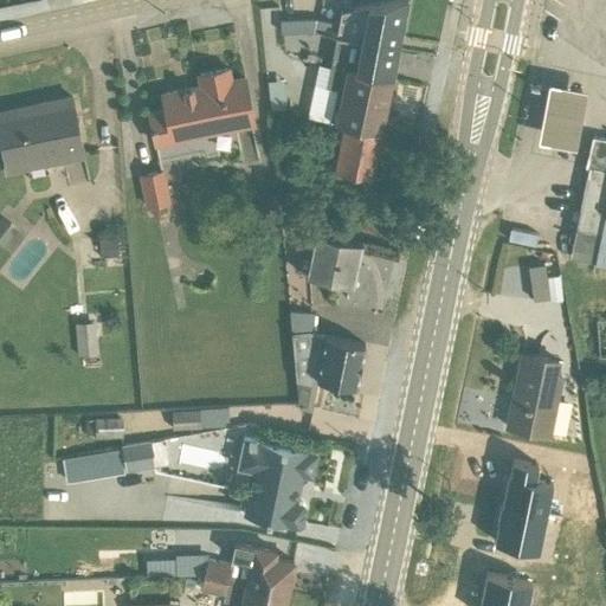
[(335,36),(397,47),(406,0),(398,0),(340,12),(339,23),(314,19),(278,20),(279,33),(313,32),(335,36)]
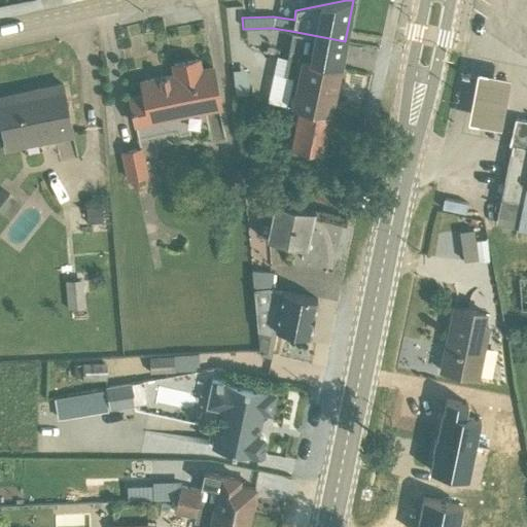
[(291,31),(287,57),(340,67),(345,41),(291,31)]
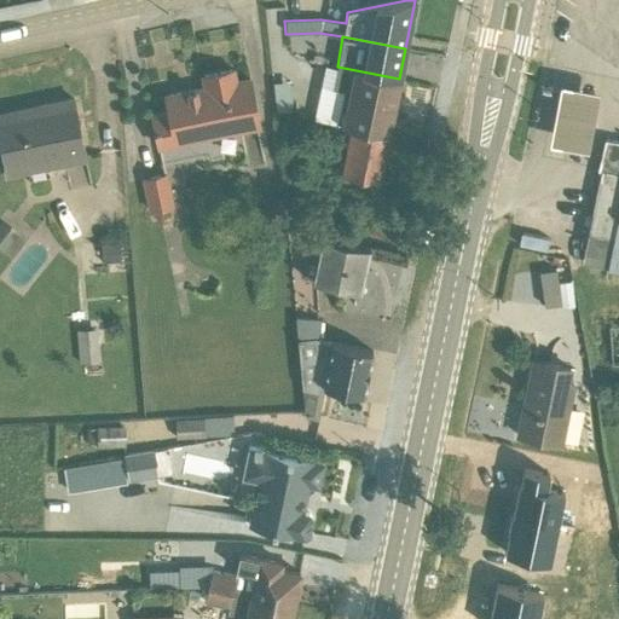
[(335,123),(388,134),(399,79),(337,67),(331,88),(342,91),(335,123)]
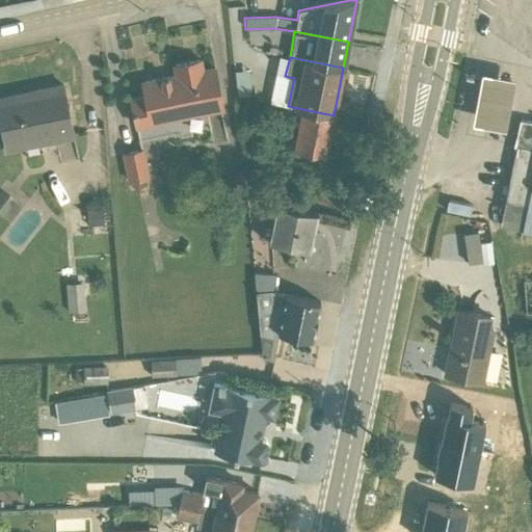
[(128,99),(134,128),(222,110),(213,68),(202,71),(200,60),(174,65),(175,76),(141,82),(143,96),(128,99)]
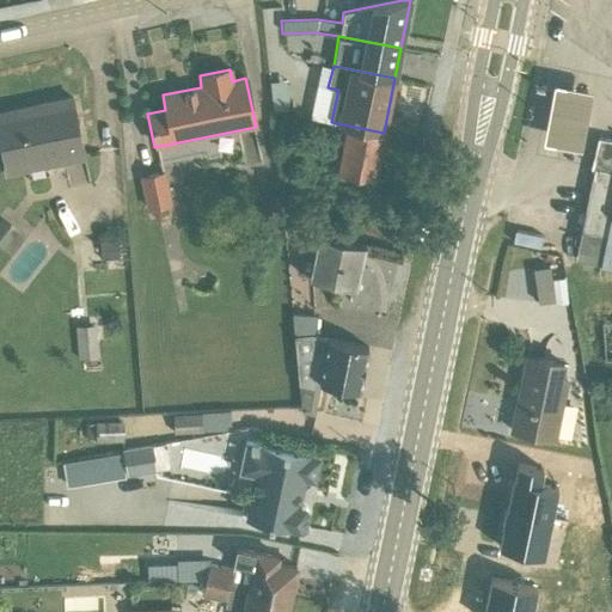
[(288,109),(285,80),(269,83),(273,111),(288,109)]
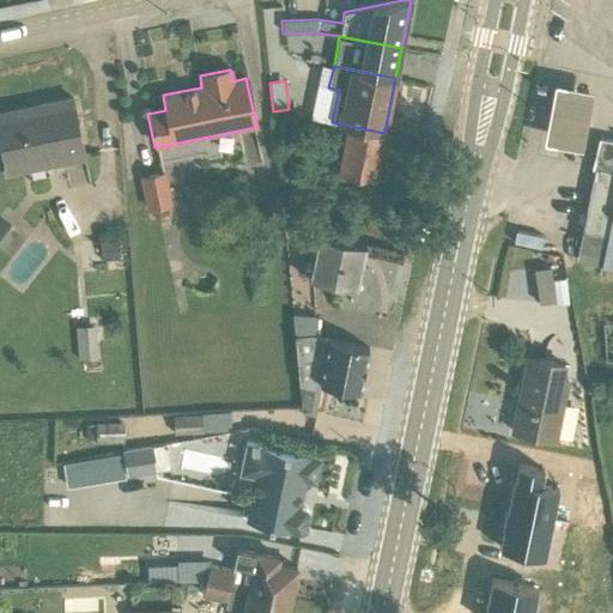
[(572,89),(551,85),(540,143),(563,147),(578,150),(589,92),(572,89)]
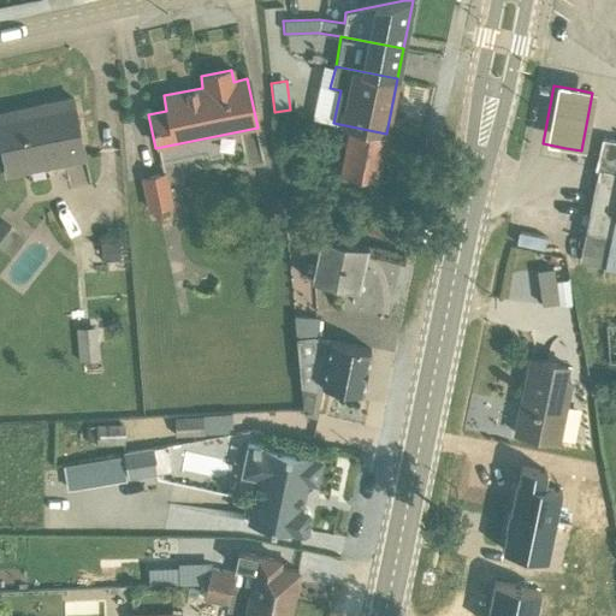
[(0,147),(6,176),(64,165),(83,160),(84,160),(72,99),(0,113),(0,147)]
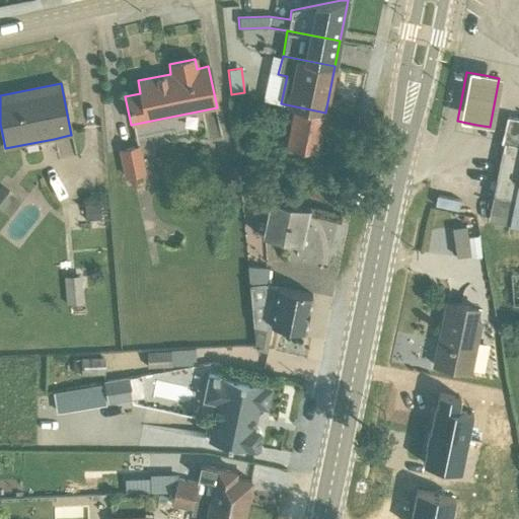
[(260,100),(244,97),(240,116),(255,119),(260,100)]
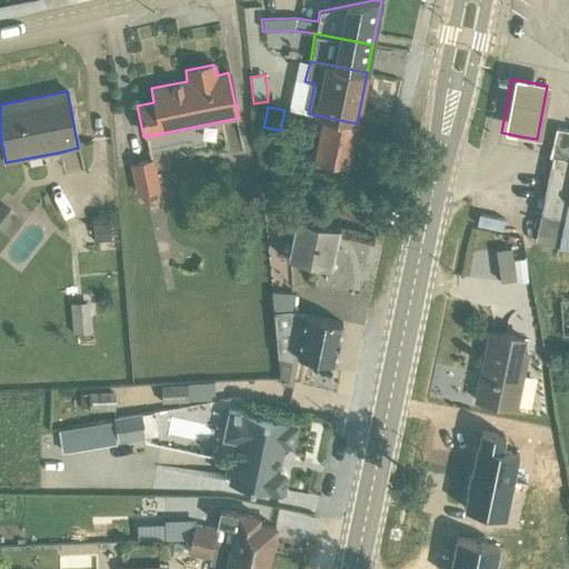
[(312,157),(348,165),(357,123),(308,113),(305,126),(318,129),(312,157)]
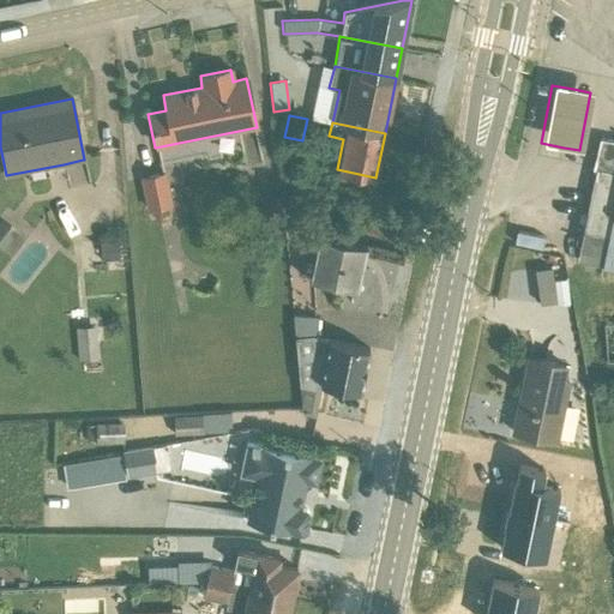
[(613,140),(599,138),(593,168),(595,169),(576,260),(601,266),(601,268),(613,269),(613,140)]
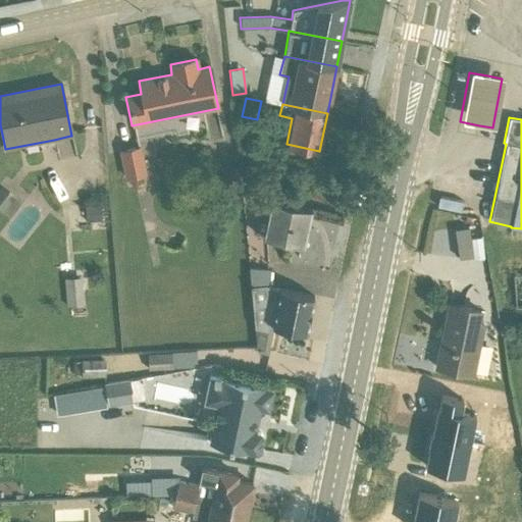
[(119,151),(124,179),(146,174),(140,147),(119,151)]
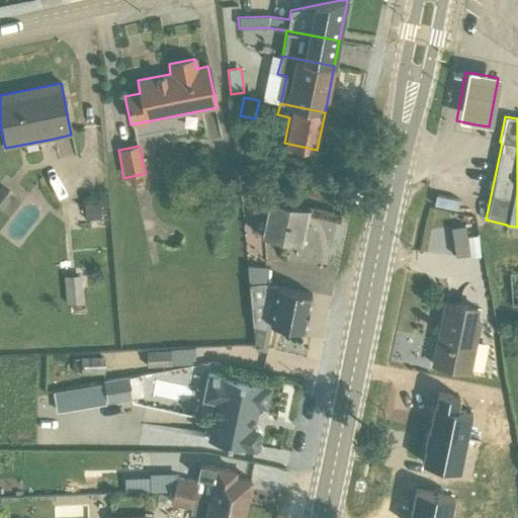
[(14,197),(0,186),(0,208),(2,211),(14,197)]
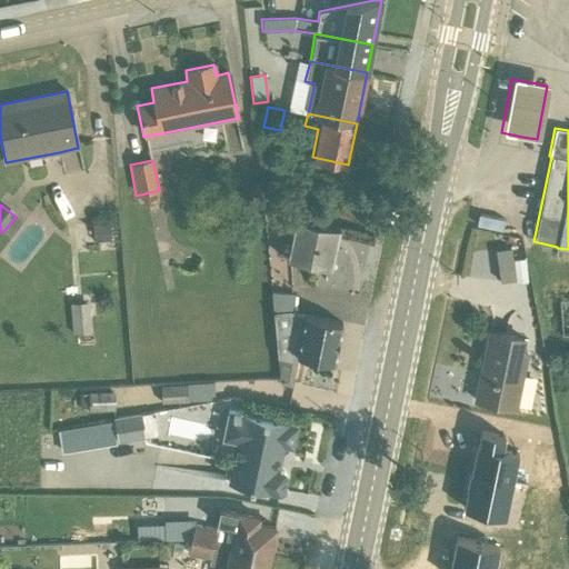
[(476,225),(501,231),(503,220),(478,215),(476,225)]
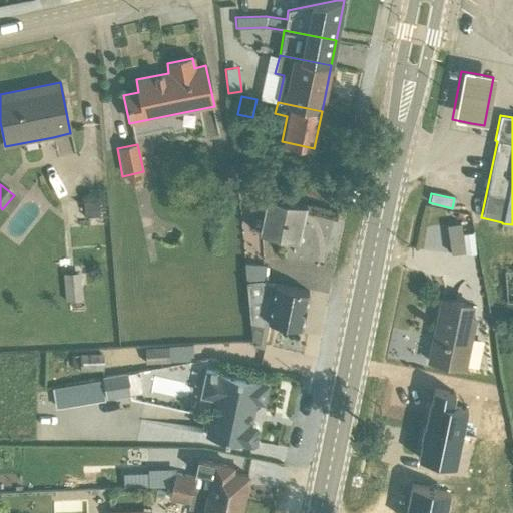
[(258,195),(250,228),(295,238),(302,205),(306,205),(258,195)]
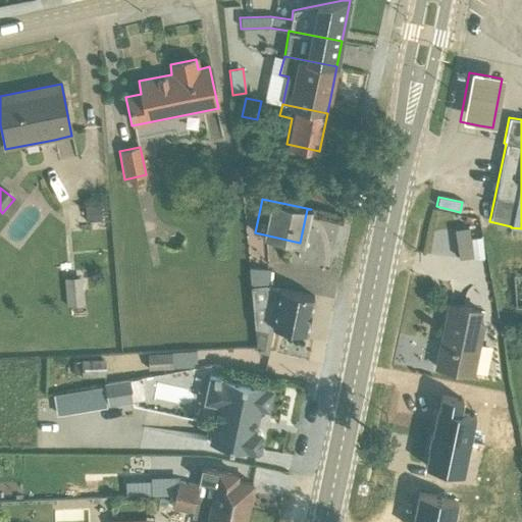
[(85,207),(86,221),(108,220),(106,205),(85,207)]
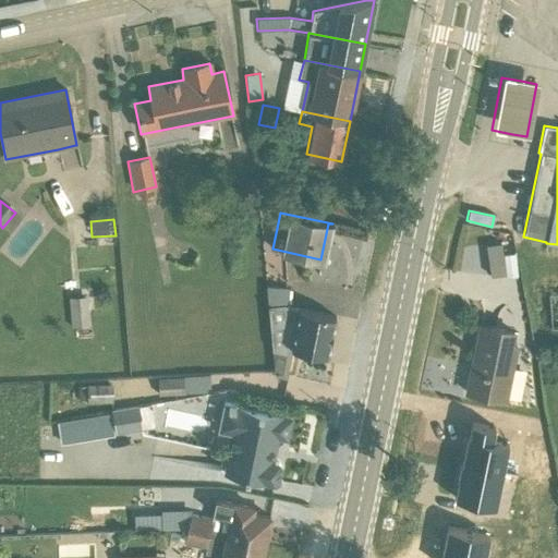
[(506,278),(517,276),(513,254),(502,255),(500,243),(485,246),(489,277),(505,275),(506,278)]
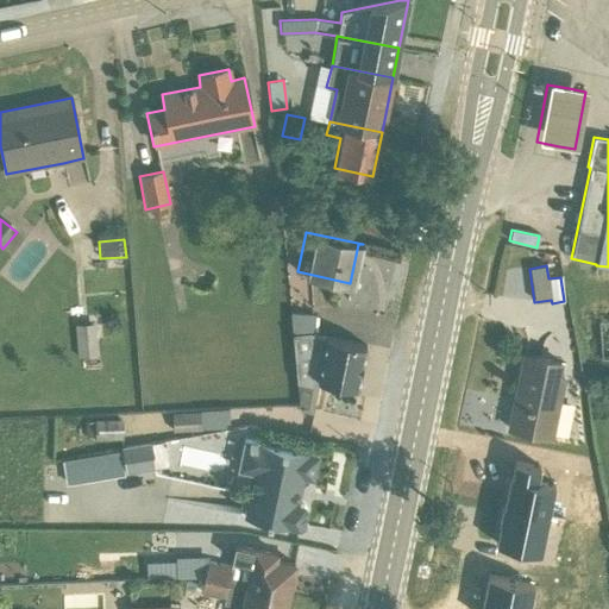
[(312,414),(318,381),(356,389),(365,346),(314,334),(314,314),(289,312),(299,412),(312,414)]
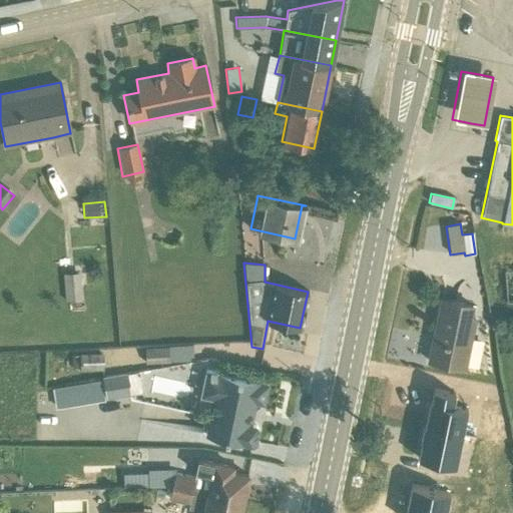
[(80,271),(63,271),(64,299),(81,298),(80,271)]
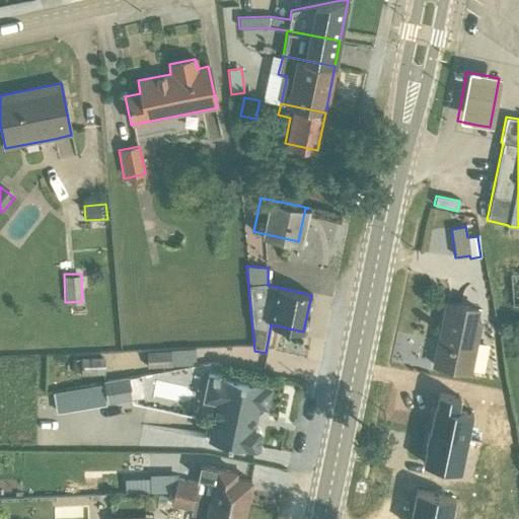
[(478,309),(446,302),(434,365),(470,373),(471,373),(482,321),(477,319),(478,309)]
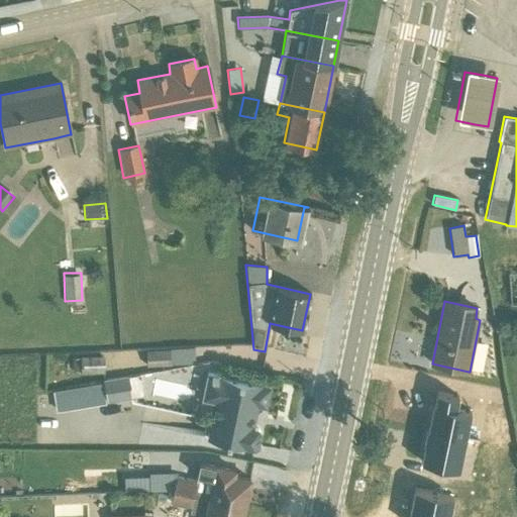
[(194,363),(193,347),(169,348),(169,349),(144,351),(145,367),(170,366),(170,365),(194,363)]
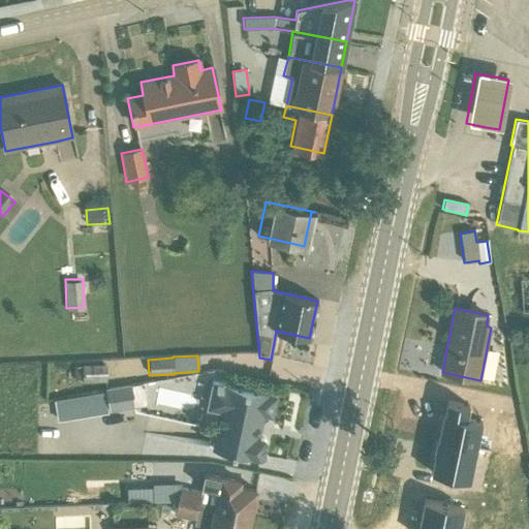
[(93,392),(105,389),(105,381),(105,380),(105,364),(82,365),(74,368),(74,379),(82,381),(92,381),(93,392)]
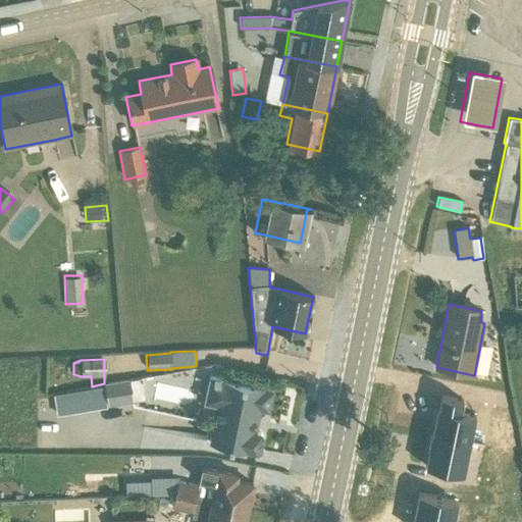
[(262,388),(209,376),(203,403),(215,406),(208,442),(249,451),(255,451),(259,449),(261,435),(259,432),(253,431),(258,407),(267,409),(271,390),(262,388)]
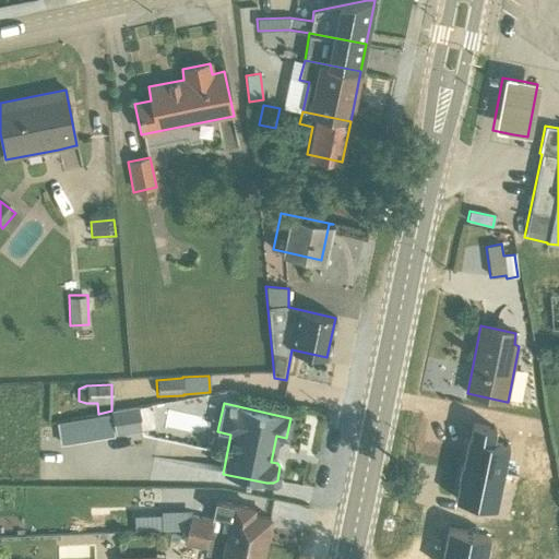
[(110,412),(114,435),(140,431),(142,429),(154,427),(151,404),(110,412)]
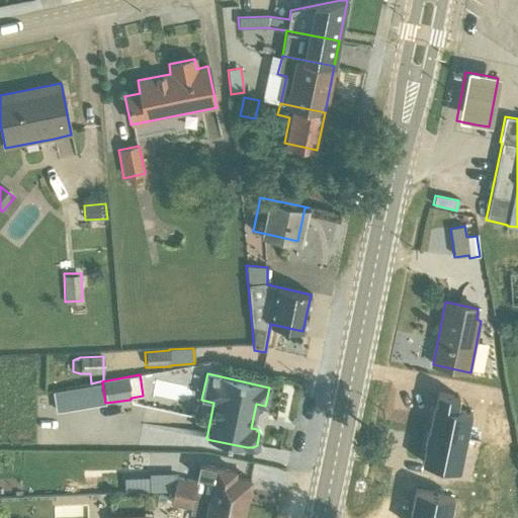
[(53,393),(57,412),(104,404),(101,384),(53,393)]
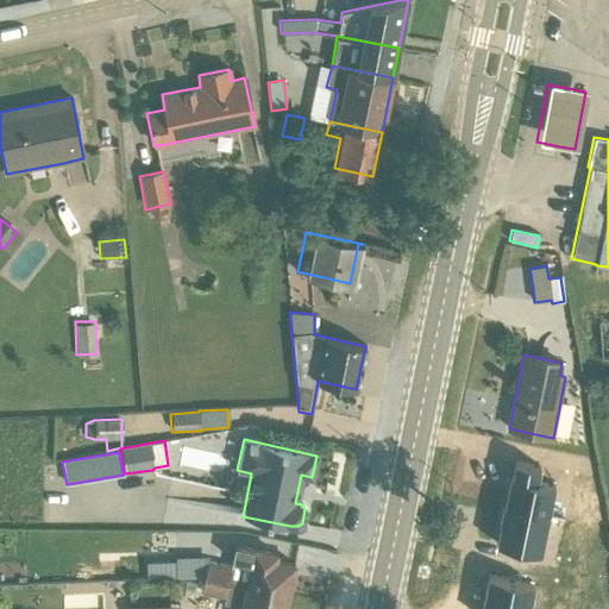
[(509,476),(502,506),(547,515),(553,484),(539,482),(541,468),(514,462),(510,476),(509,476)]
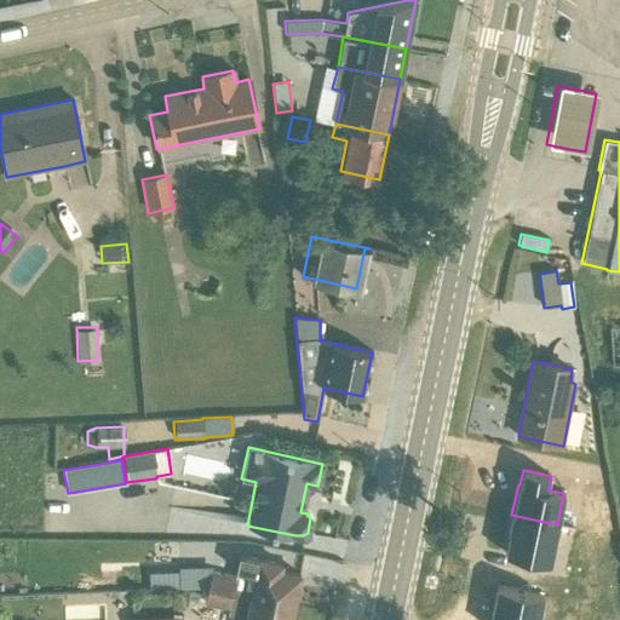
[(557,524),(511,515),(507,533),(509,533),(504,554),(550,563),(557,524)]
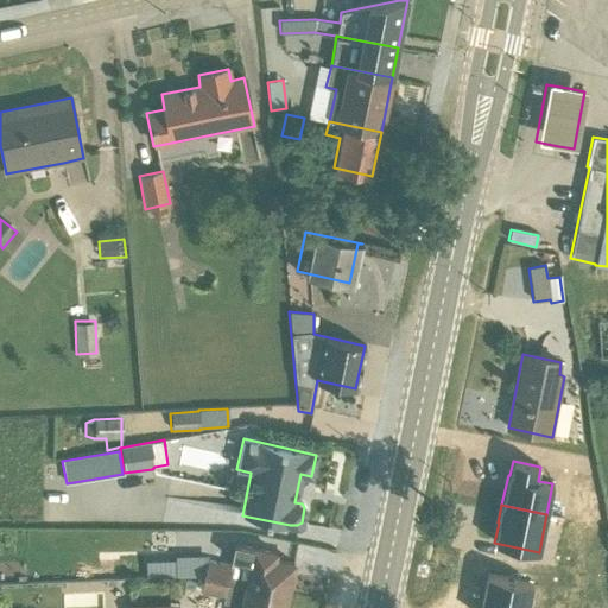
[(208,562),(204,576),(286,593),(292,563),(273,559),(274,552),(233,545),(230,559),(233,559),(232,565),(208,562)]
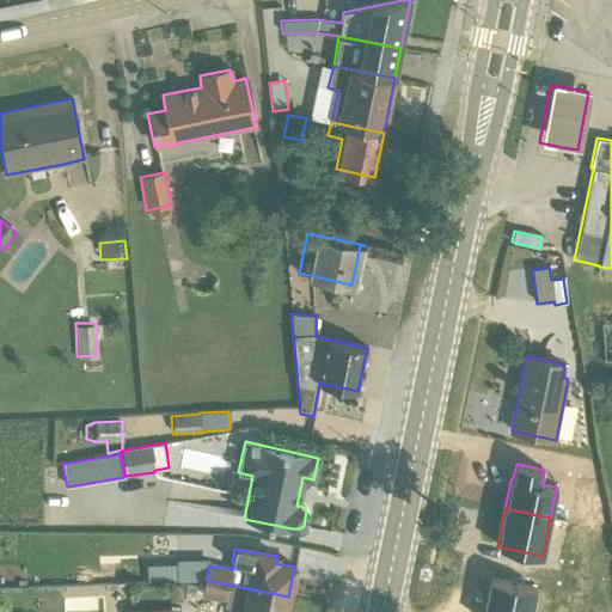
[(114,563),(98,564),(98,577),(114,577),(114,563)]
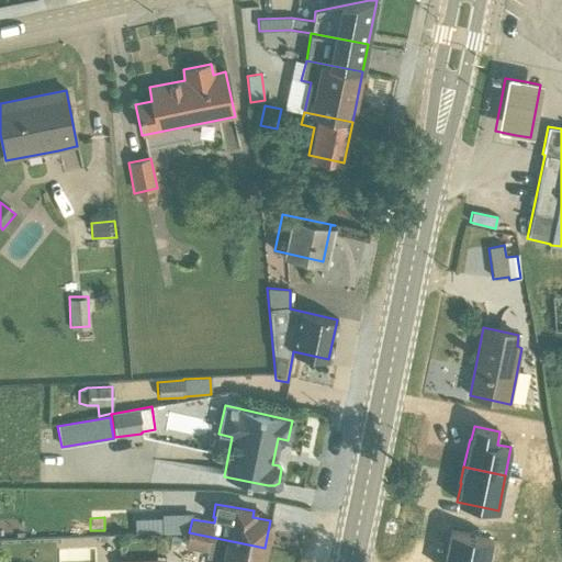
[(447,559),(446,561),(487,561),(492,540),(450,531),(445,558),(447,559)]
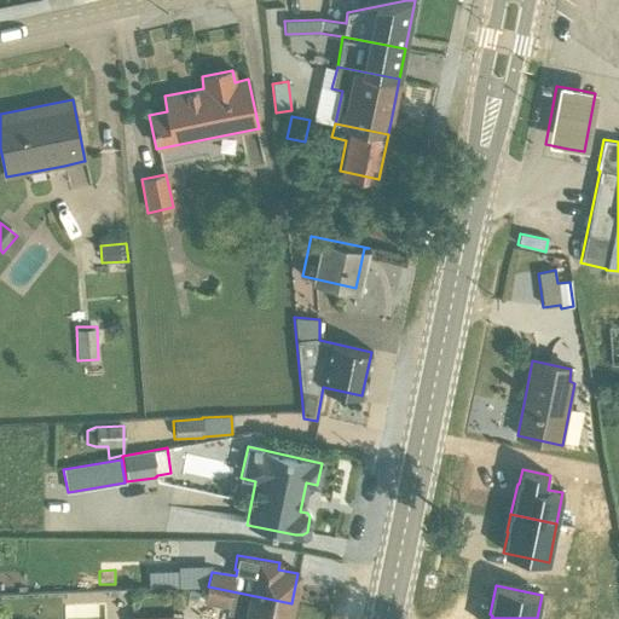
[(208,586),(204,603),(229,608),(227,614),(243,618),(242,618),(288,618),(291,603),(208,586)]
